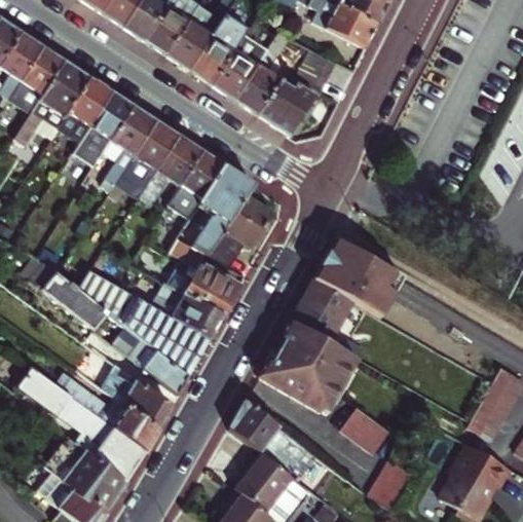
[(87,0),(103,10),(109,0),(87,0)]
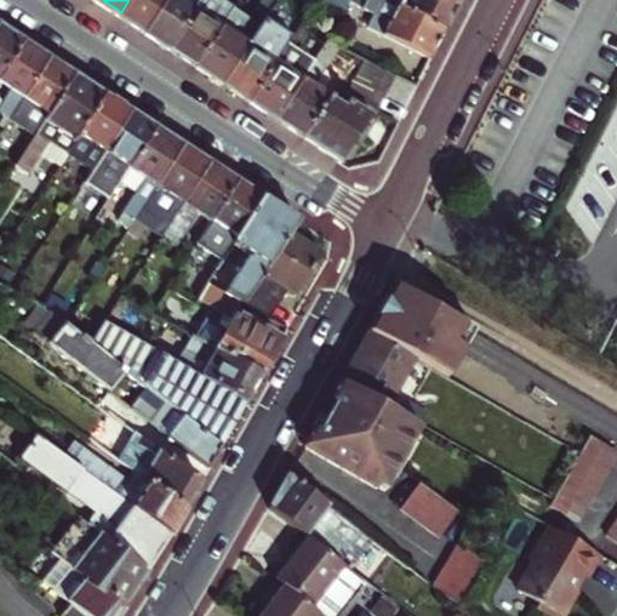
[(129,0),(121,12),(147,29),(165,0),(129,0)]
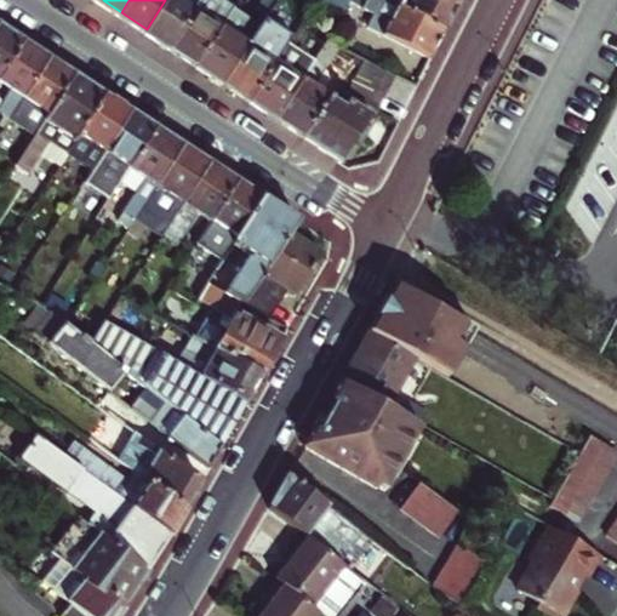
[(165,0),(147,29),(172,46),(201,0),(165,0)]
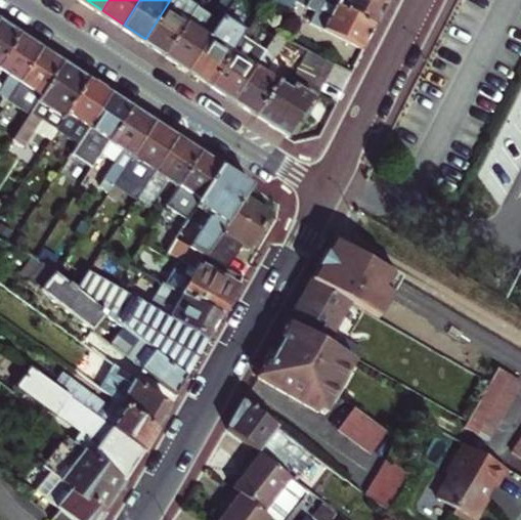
[(170,0),(145,39),(166,52),(199,4),(191,0),(170,0)]
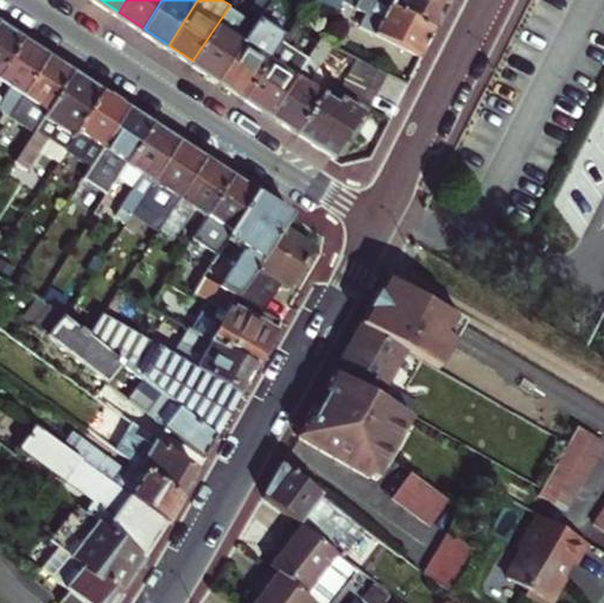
[(230,5),(192,61),(220,78),(267,5),(271,0),(255,0),(246,14),(230,5)]
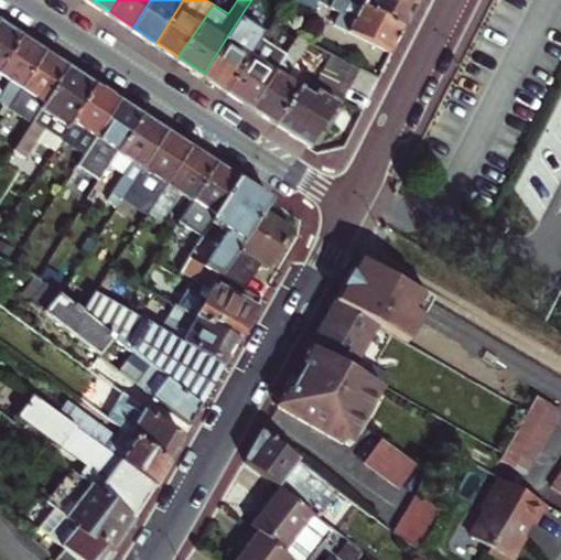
[(407,23),(362,0),(335,0),(332,8),(343,12),(354,18),(349,28),(394,51),(407,23)]
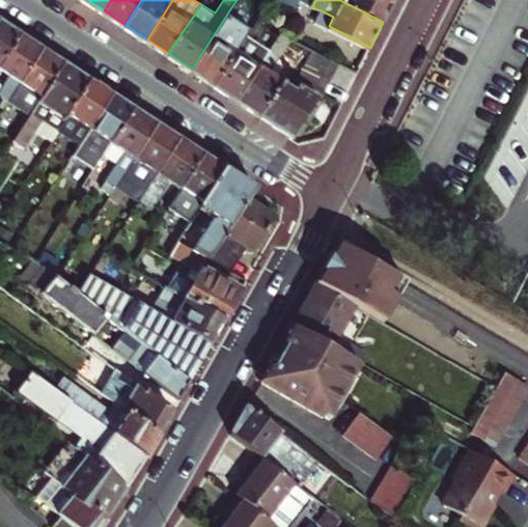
[(340,0),(383,22),(393,0),(340,0)]
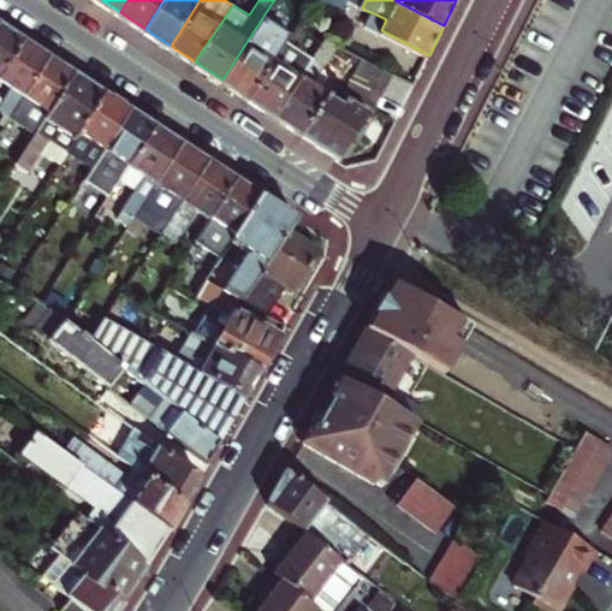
[(223,79),(249,96),(274,57),(261,47),(272,30),(283,13),(271,5),(223,79)]
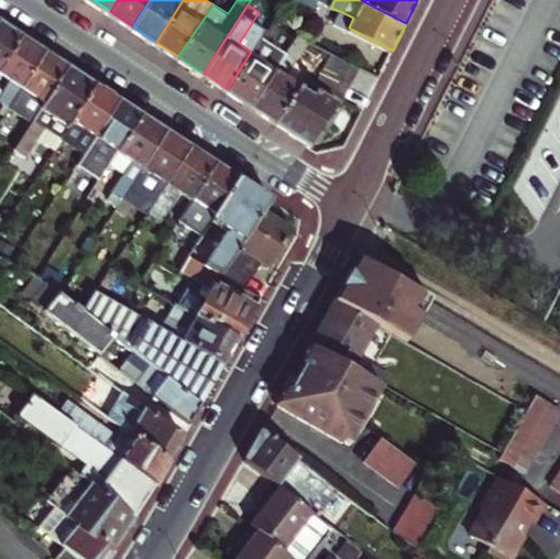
[(353,18),(342,12),(337,22),(349,28),(353,18)]
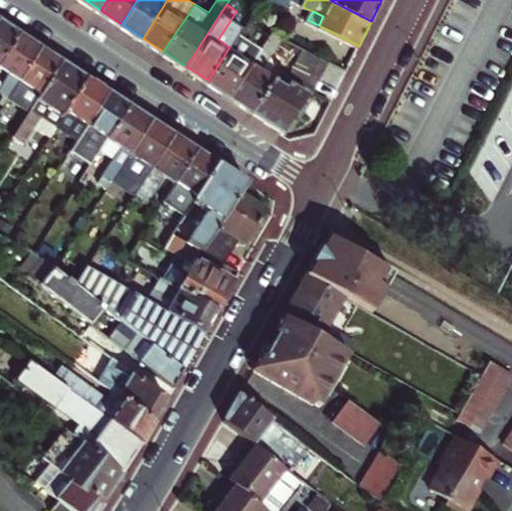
[(0,65),(22,32),(0,17),(0,65)]
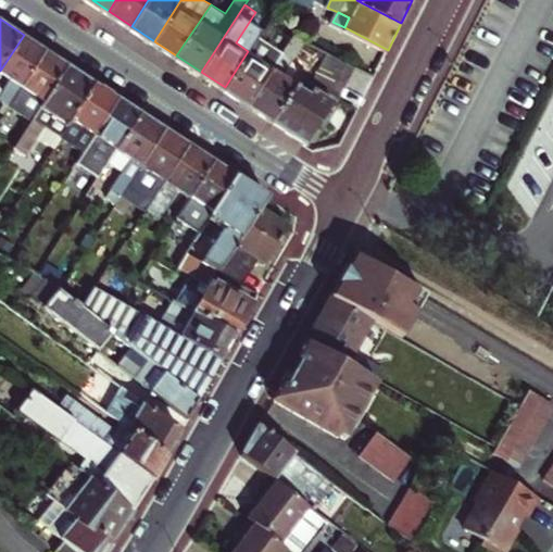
[(246,27),(236,42),(248,51),(259,36),(246,27)]
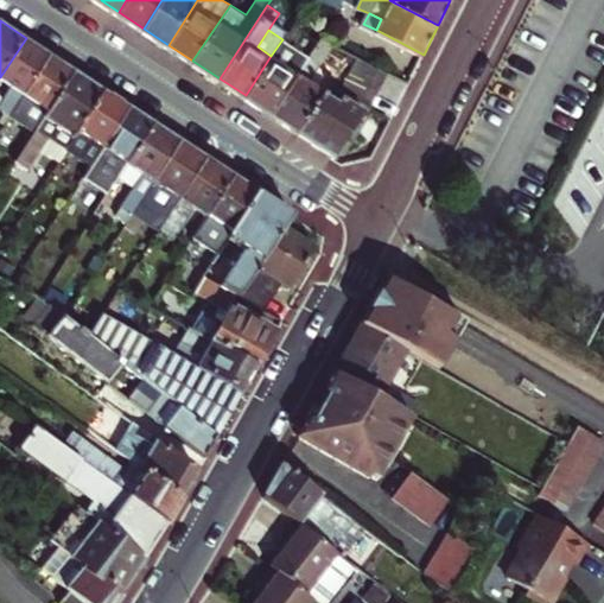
[(21,100),(51,55),(26,38),(0,77),(20,89),(17,95),(21,100)]
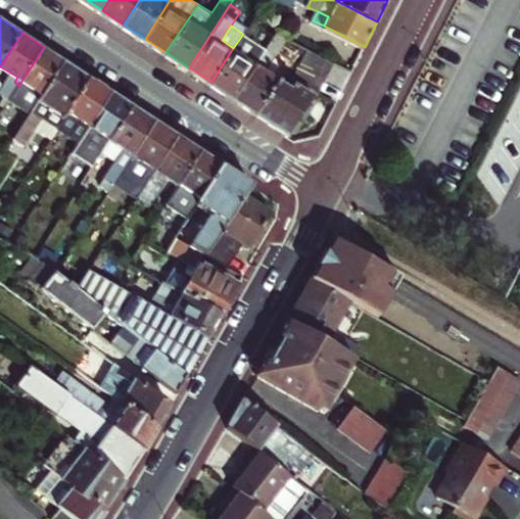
[(234,97),(267,48),(243,34),(233,48),(211,82),(234,97)]
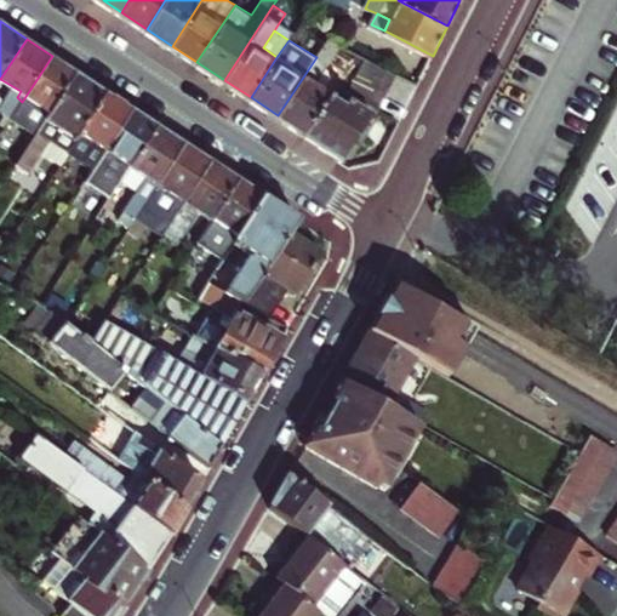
[(76,72),(52,56),(22,102),(16,109),(43,126),(76,72)]
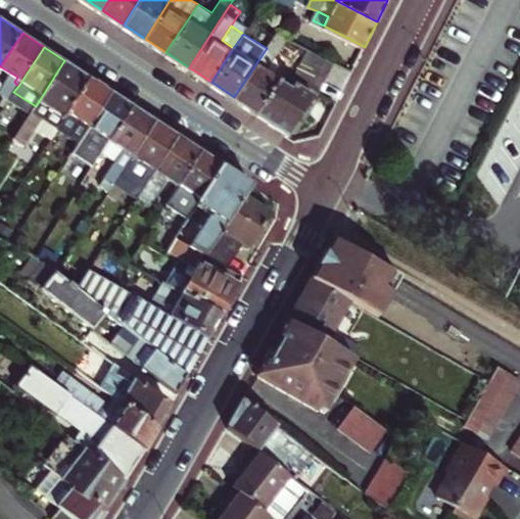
[(234,97),(256,112),(280,78),(266,68),(276,54),(267,48),(234,97)]
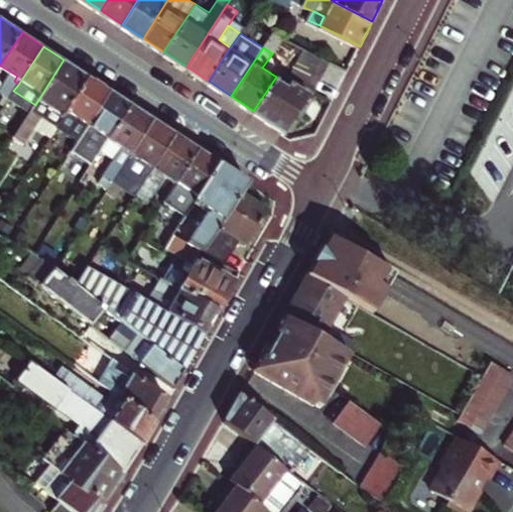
[(305,47),(289,73),(293,76),(313,89),(332,60),(305,47)]
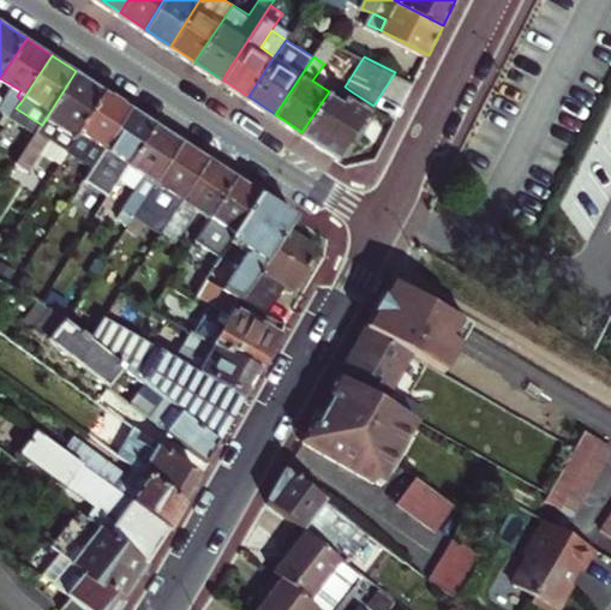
[(69,150),(107,91),(76,71),(42,125),(18,161),(31,169),(51,138),(69,150)]
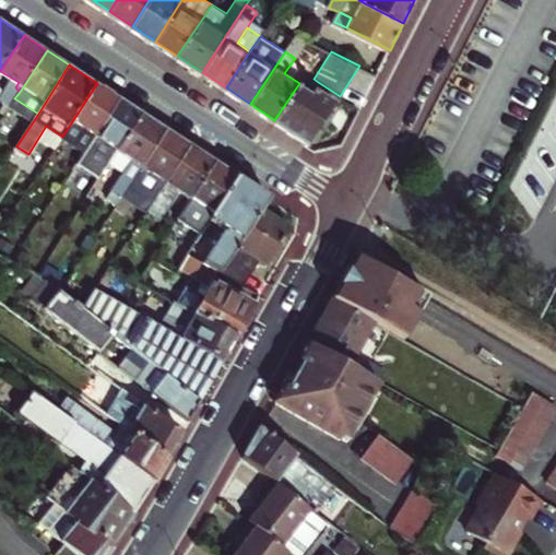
[(274,120),(310,143),(320,126),(326,129),(340,106),(315,89),(318,82),(314,79),(305,73),(299,83),(274,120)]
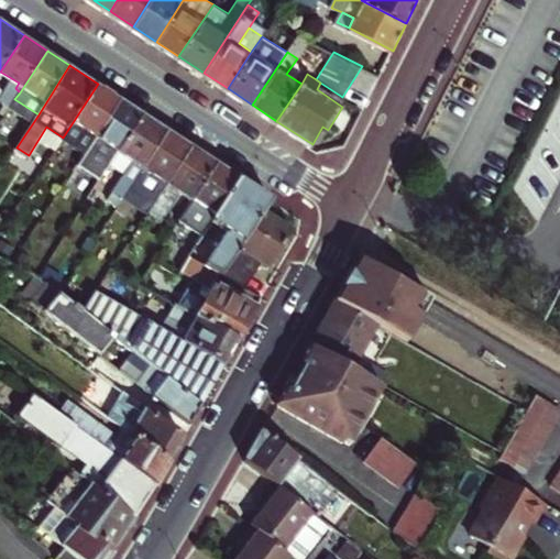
[(63,138),(86,153),(120,98),(98,84),(63,138)]
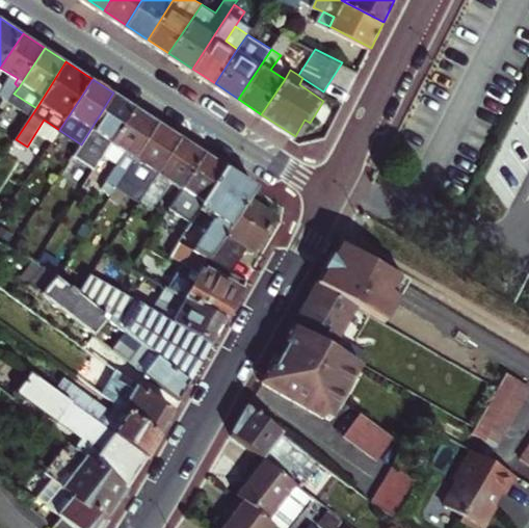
[(113,142),(136,107),(113,93),(81,144),(80,147),(89,153),(98,141),(93,137),(97,131),(113,142)]
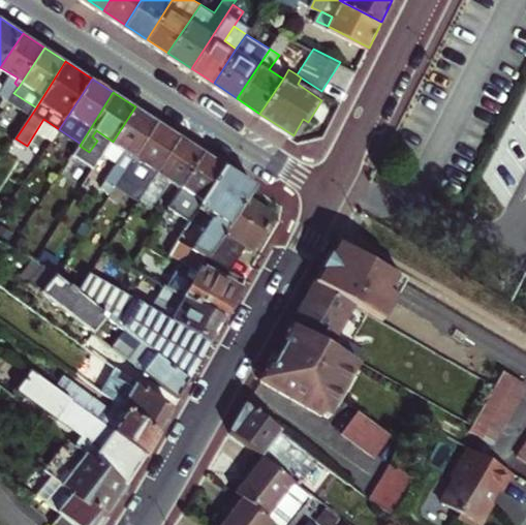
[(106,179),(117,185),(158,122),(135,106),(113,142),(126,150),(106,179)]
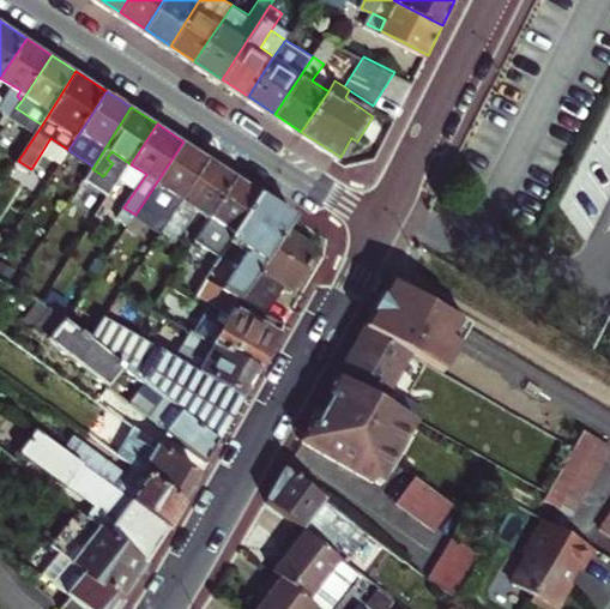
[(183,142),(136,215),(145,221),(168,188),(182,199),(210,158),(183,142)]
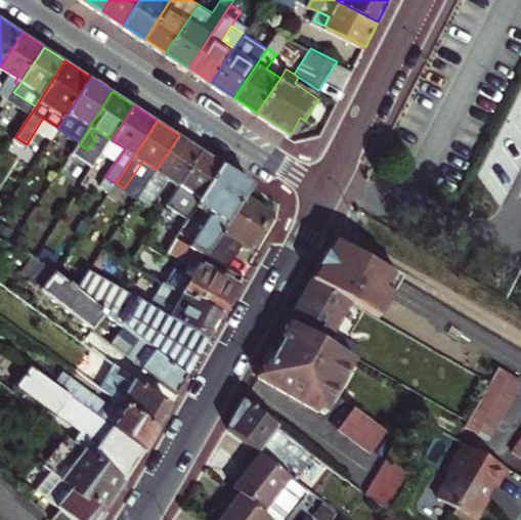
[(167,177),(179,185),(202,150),(179,135),(156,170),(137,198),(149,205),(167,177)]
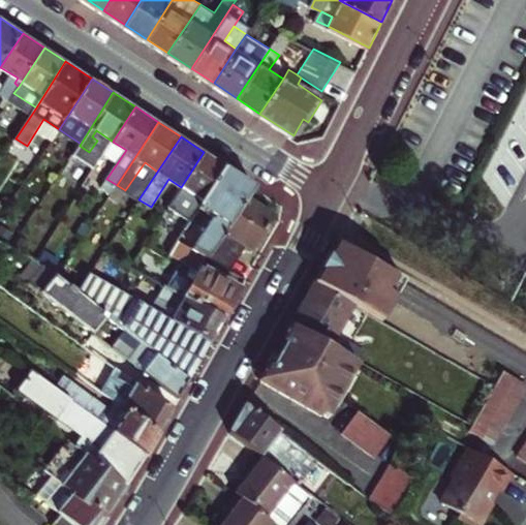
[(71,158),(74,151),(68,147),(64,153),(71,158)]
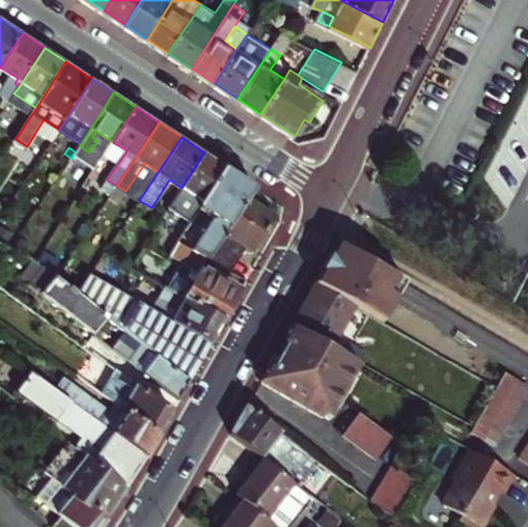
[(204,153),(182,188),(203,201),(226,167),(204,153)]
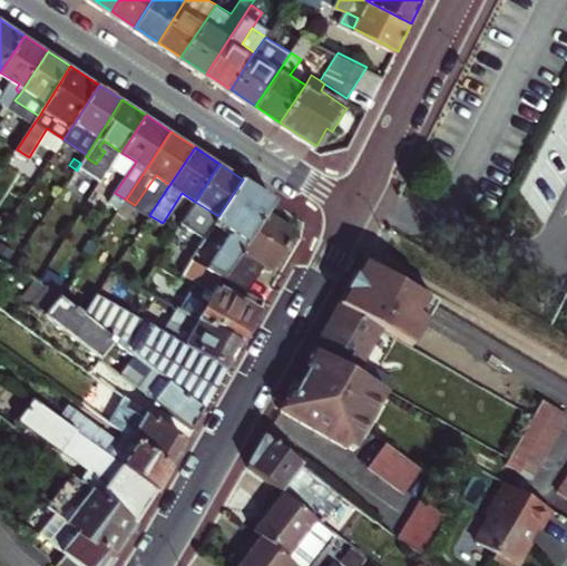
[(243,179),(218,216),(236,228),(211,267),(224,275),(226,276),(270,207),(274,201),(243,179)]
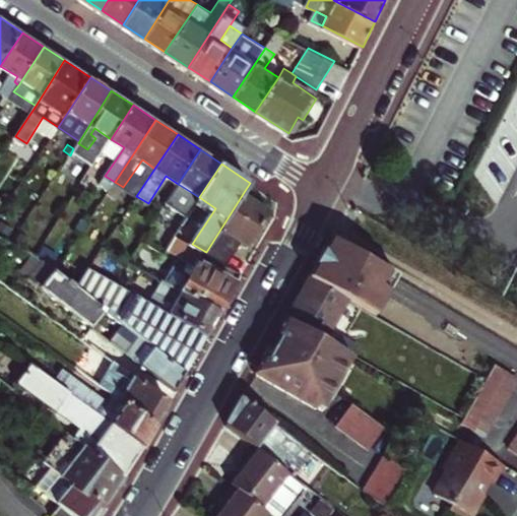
[(178,184),(160,210),(183,223),(199,197),(178,184)]
